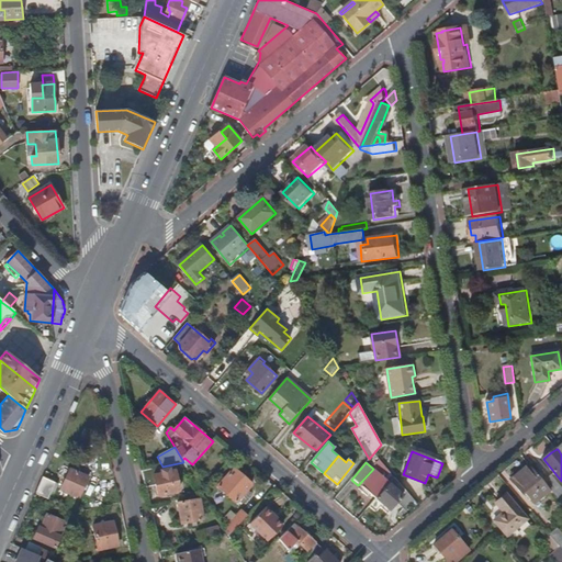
[(543,481),(530,464),(512,481),(524,494),(526,493),(535,503),(551,490),(543,481)]
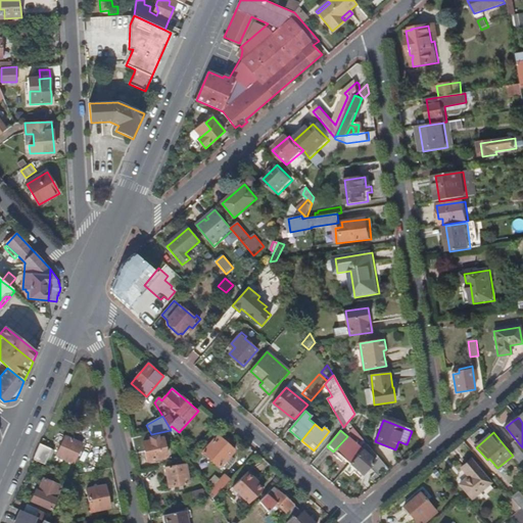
[(74,464),(83,443),(66,435),(57,456),(74,464)]
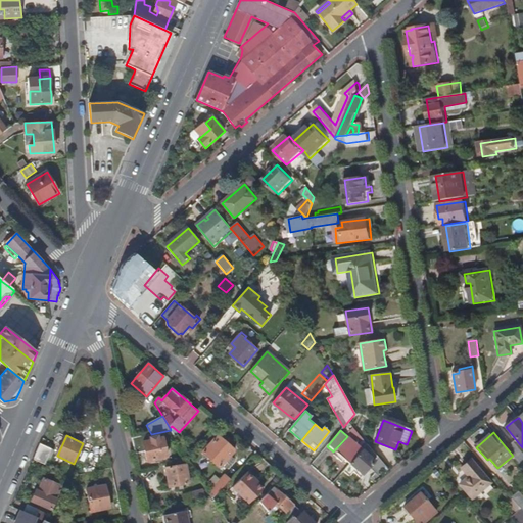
[(167,457),(161,435),(150,437),(150,440),(141,442),(143,452),(145,452),(147,461),(167,457)]
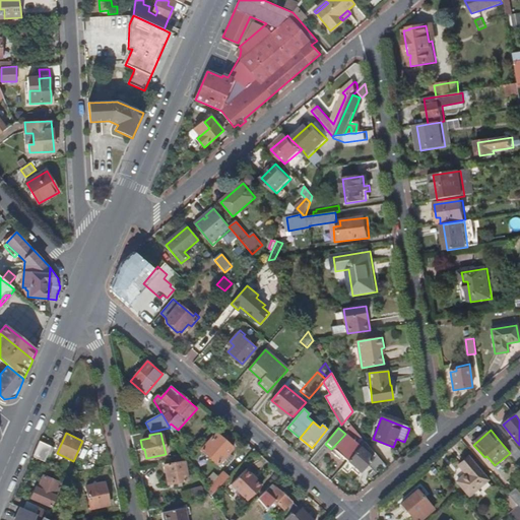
[(234,449),(216,434),(201,450),(218,465),(234,449)]
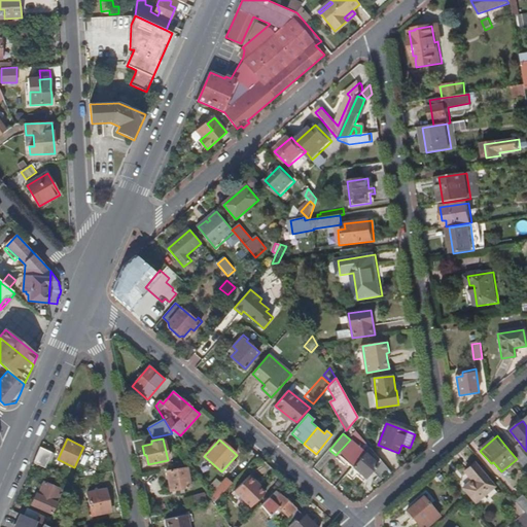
[(353,467),(365,452),(353,442),(340,456),(353,467)]
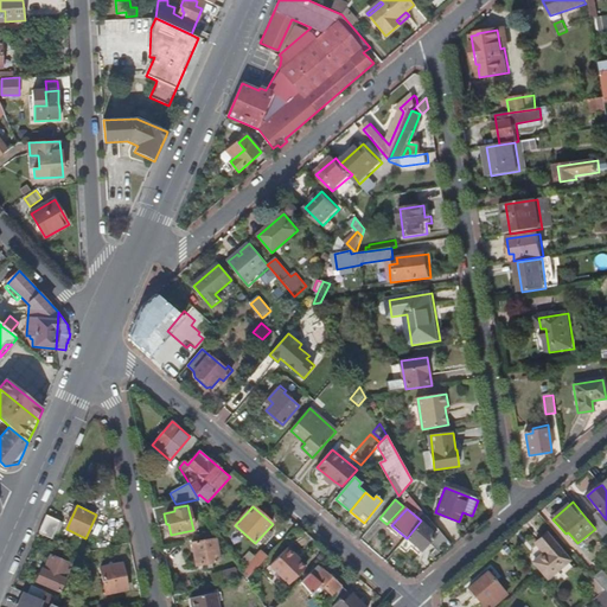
[(606,526),(595,512),(587,519),(595,529),(604,540),(606,536),(606,526)]
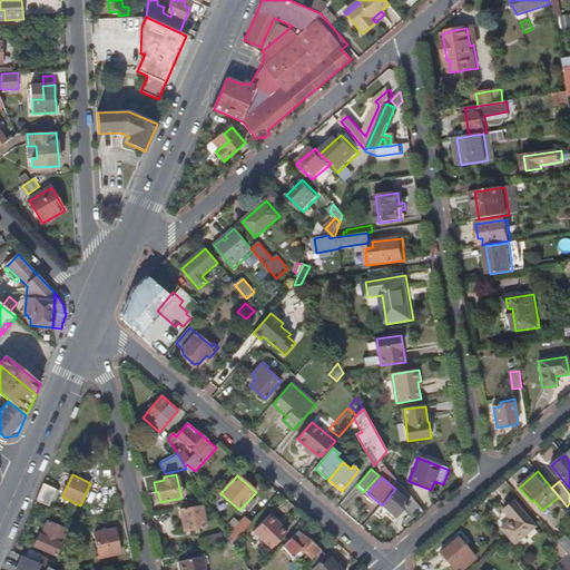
[(49,505),(57,489),(45,484),(38,501),(49,505)]
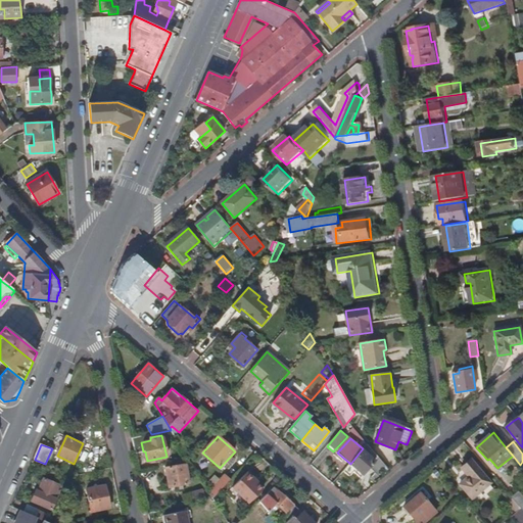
[(387,467),(378,457),(375,460),(363,448),(350,464),(343,471),(350,477),(354,473),(361,478),(371,466),(376,470),(369,478),(375,483),(379,481),(376,479),(379,475),(378,474),(387,467)]
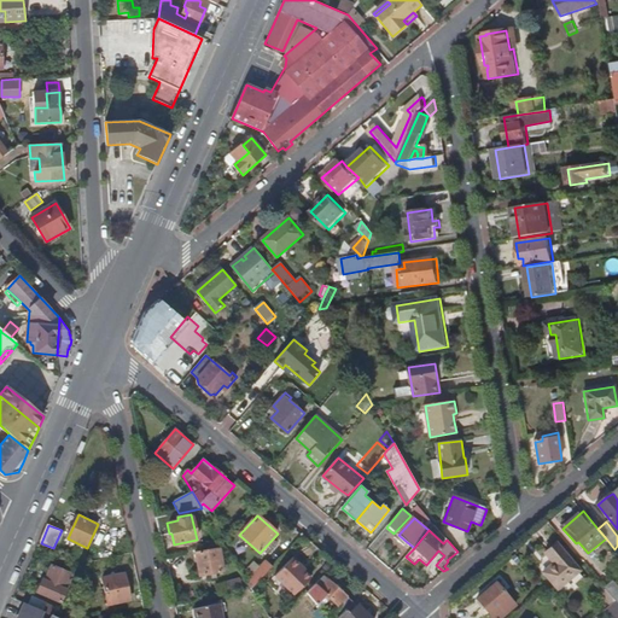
[(554,584),(576,565),(558,544),(546,554),(555,565),(546,573),(554,584)]
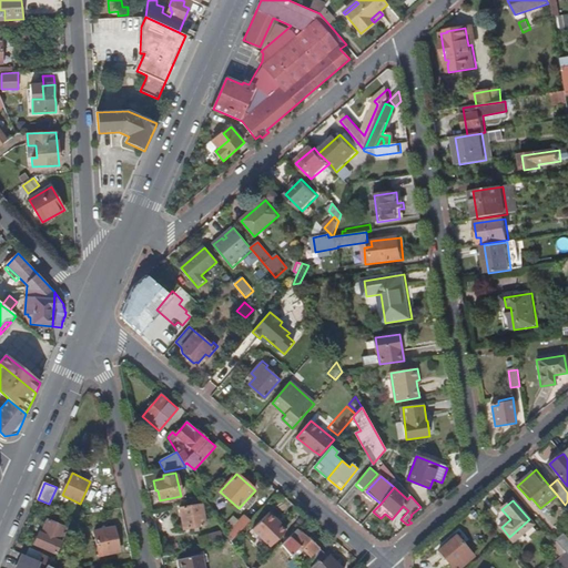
[(205,526),(201,504),(180,508),(184,529),(205,526)]
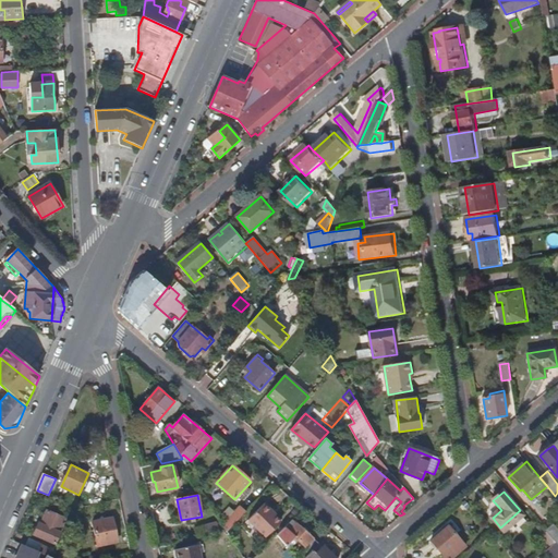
[(274,517),(270,513),(271,512),(265,506),(249,522),(266,540),(281,524),(274,517)]
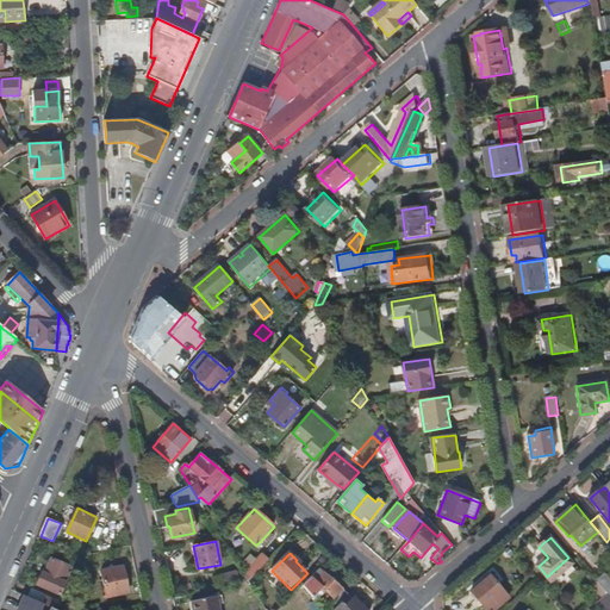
[(251,578),(268,561),(262,556),(246,573),(248,576),(251,578)]
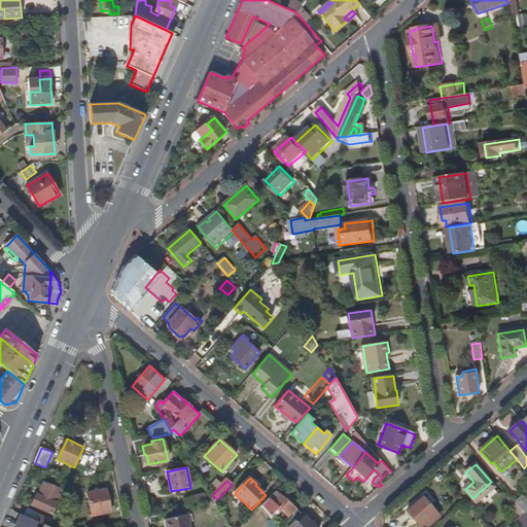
[(56,498),(58,494),(60,489),(45,482),(39,495),(37,494),(33,504),(53,514),(59,499),(56,498)]
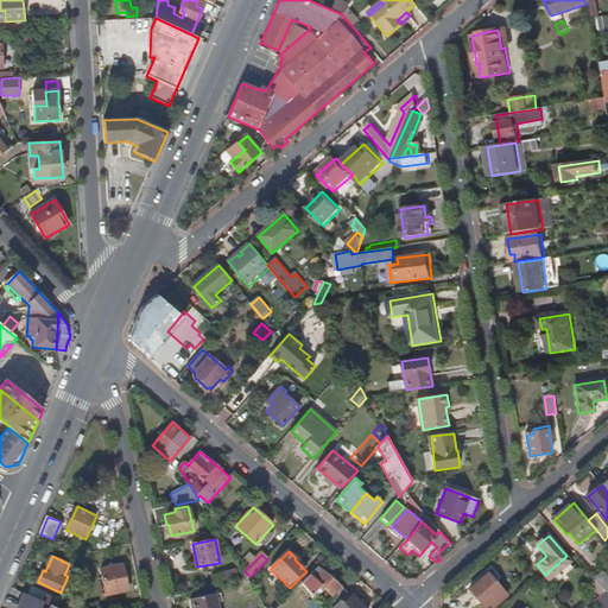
[(551,581),(572,562),(567,556),(545,575),(551,581)]
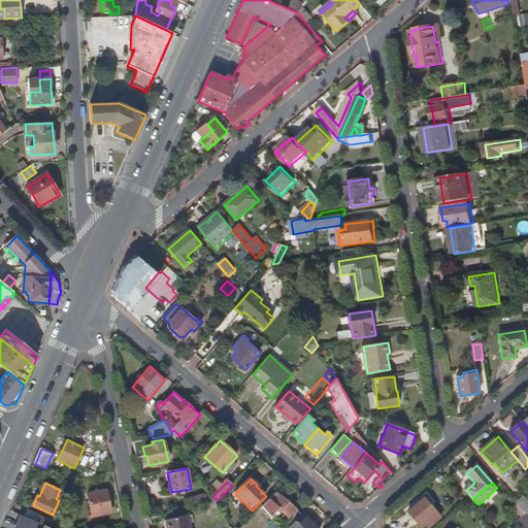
[(112,514),(107,490),(88,494),(93,518),(112,514)]
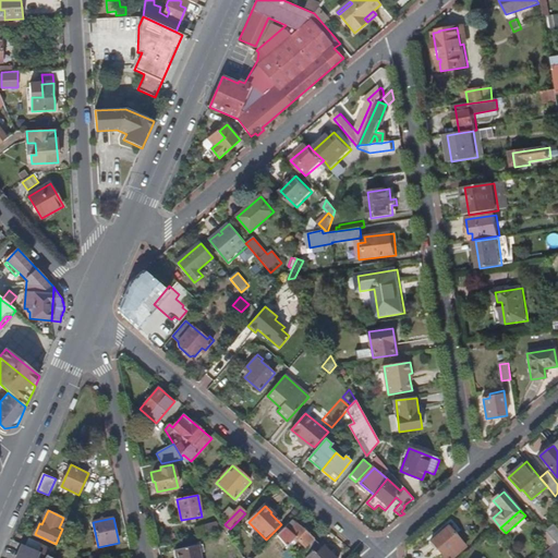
[(319,544),(293,521),(277,536),(287,547),(293,541),(296,543),(299,541),(306,547),(299,555),(301,557),(302,557),(305,557),(313,550),(319,544)]
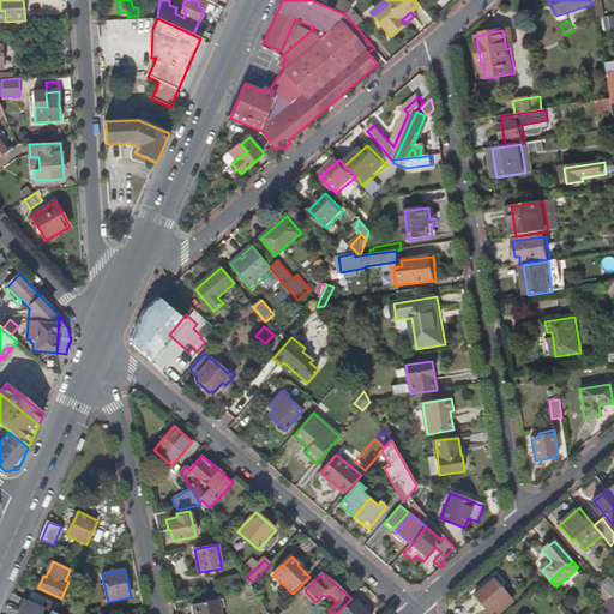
[(247,582),(244,575),(239,576),(241,585),(241,588),(250,585),(247,582)]
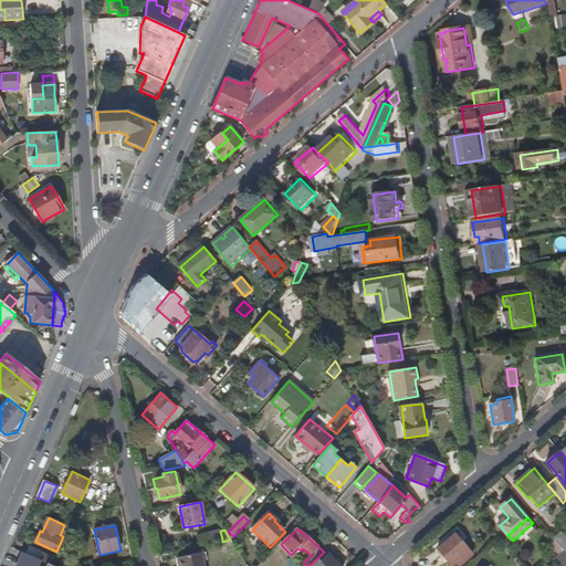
[(222,540),(220,531),(210,533),(211,542),(222,540)]
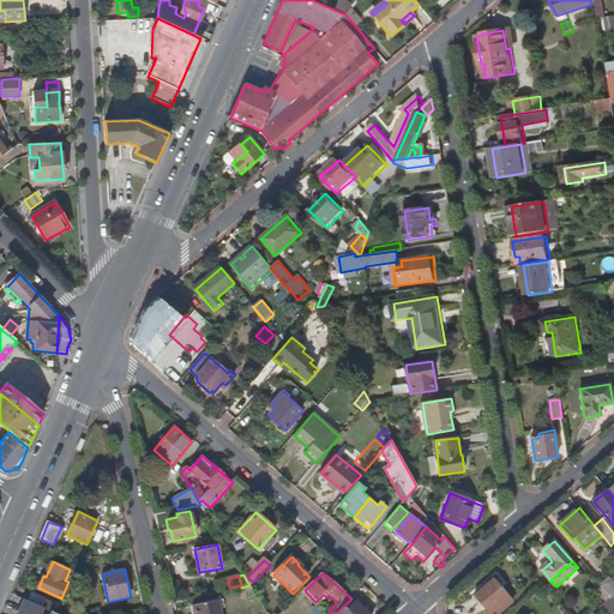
[(499,613),(513,602),(494,579),(475,596),(491,613),(499,613)]
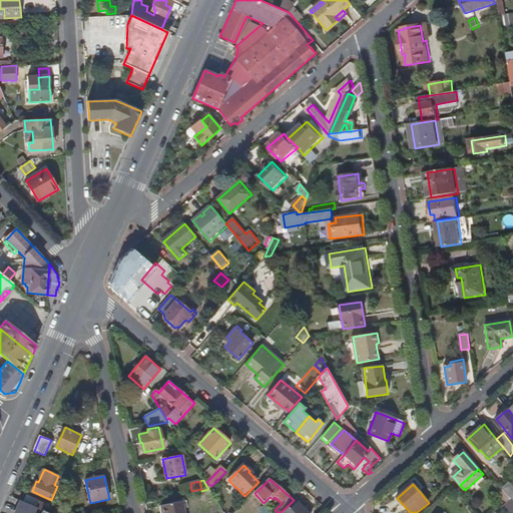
[(512,499),(504,489),(497,495),(505,504),(512,499)]
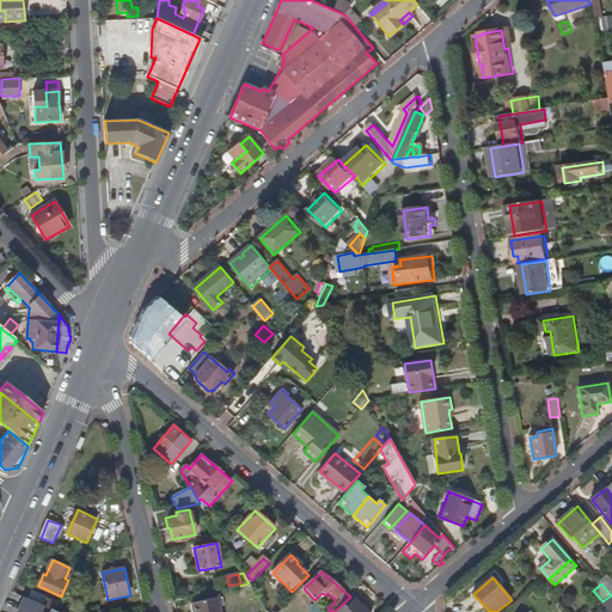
[(47,597),(32,591),(28,599),(43,605),(43,604),(47,598),(47,597)]
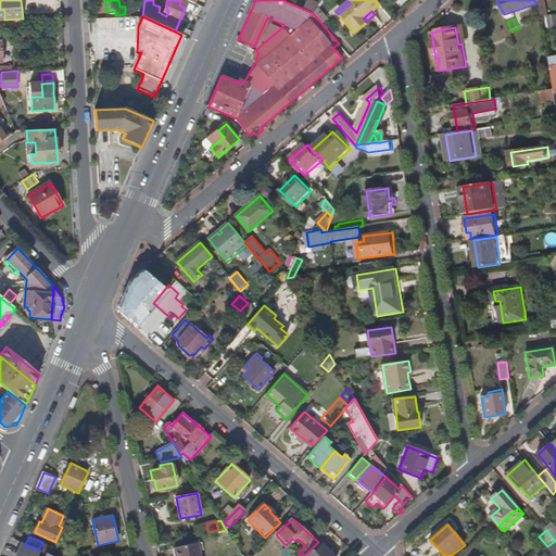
[(37,555),(36,555),(39,550),(25,544),(24,543),(17,555),(37,555)]
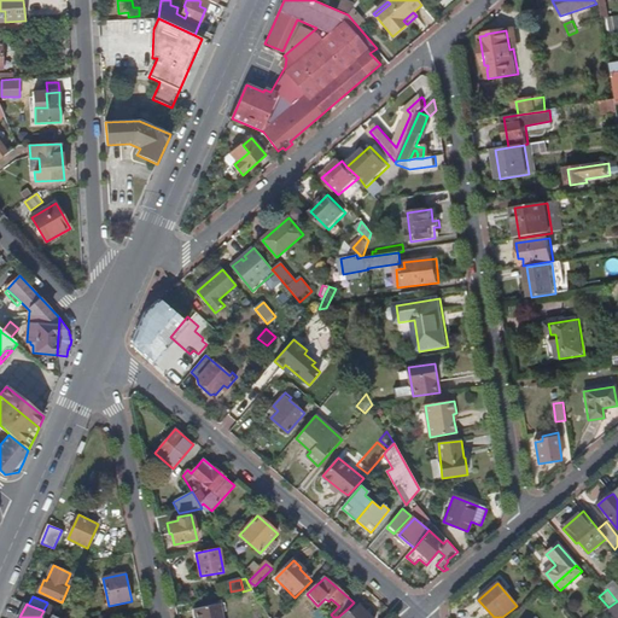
[(52,613),(54,607),(47,604),(44,610),(52,613)]
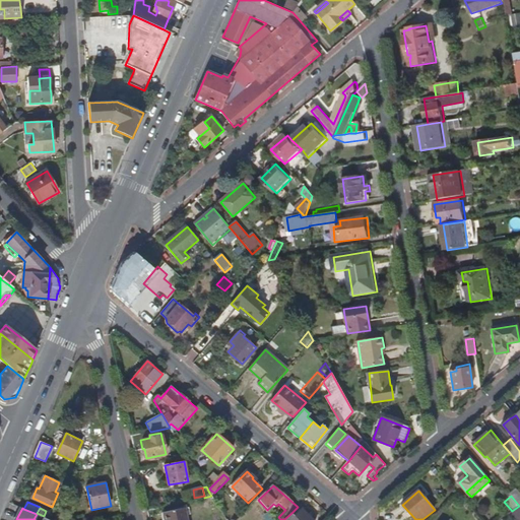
[(186,519),(185,508),(165,512),(166,519),(186,519)]
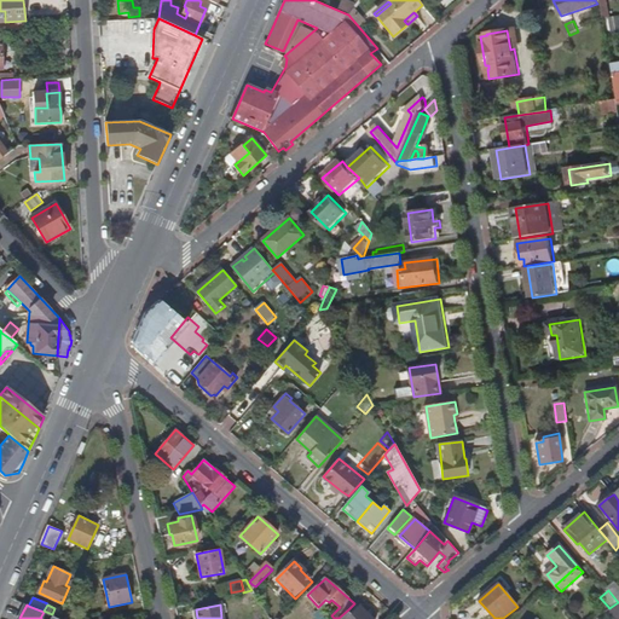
[(371,618),(360,606),(351,615),(347,611),(339,618),(371,618)]
